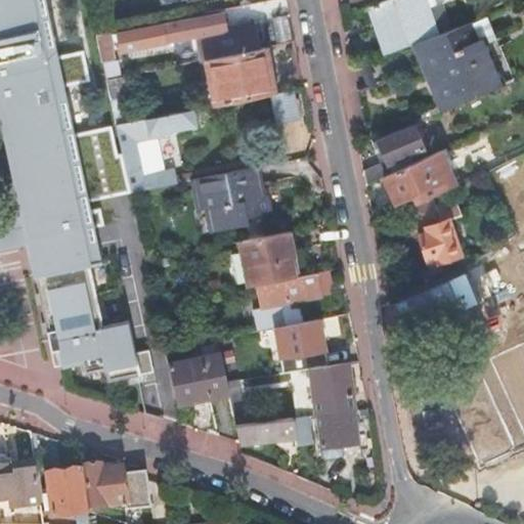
[(0,0),(0,125),(19,215),(26,245),(33,277),(35,277),(50,351),(56,350),(61,367),(80,364),(83,375),(103,370),(106,382),(139,375),(153,372),(148,351),(135,353),(128,320),(100,326),(99,323),(101,323),(89,265),(100,262),(93,227),(103,224),(99,208),(88,211),(86,202),(129,192),(121,155),(116,156),(110,127),(72,135),(61,87),(88,81),(82,51),(54,57),(42,0),(0,0)]
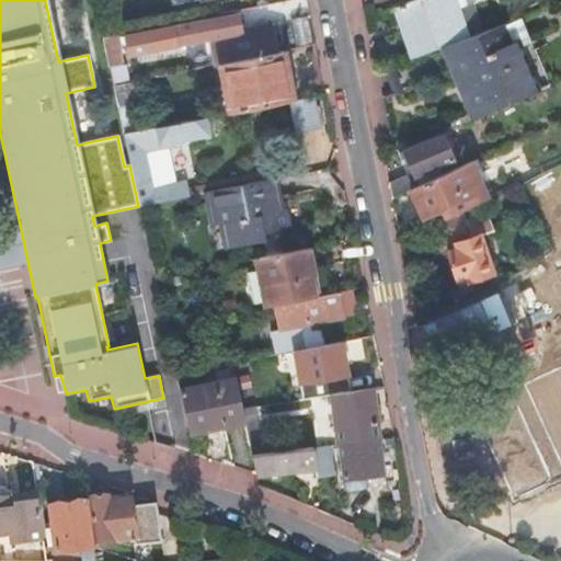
[(449,12),(444,0),(415,0),(396,8),(414,58),(442,48),(460,41),(449,12)]
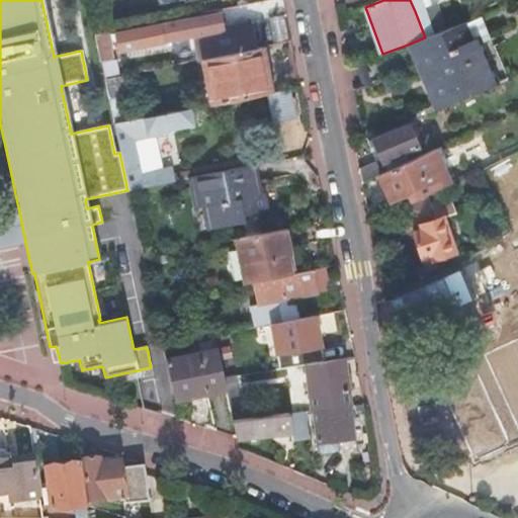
[(429,0),(410,0),(415,11),(432,6),(429,0)]
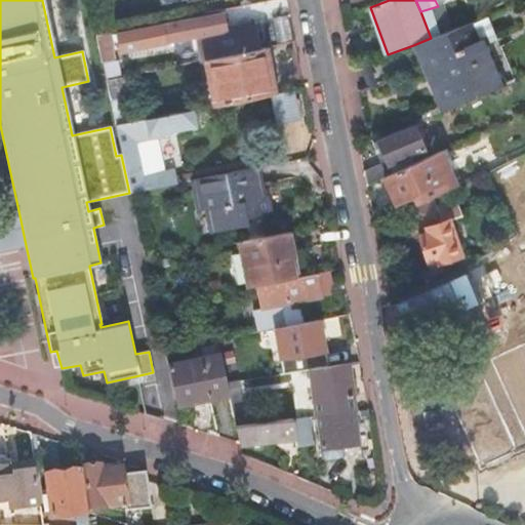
[(220,12),(117,35),(121,52),(155,45),(172,41),(194,37),(199,62),(205,61),(259,50),(254,25),(224,31),(220,12)]
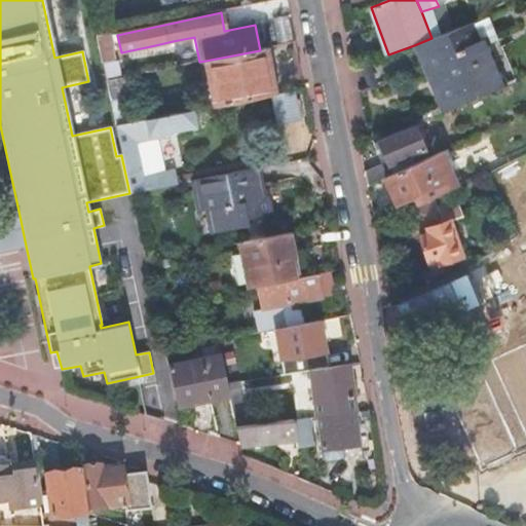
[(515,81),(487,17),(470,24),(477,42),(484,39),(504,85),(515,81)]
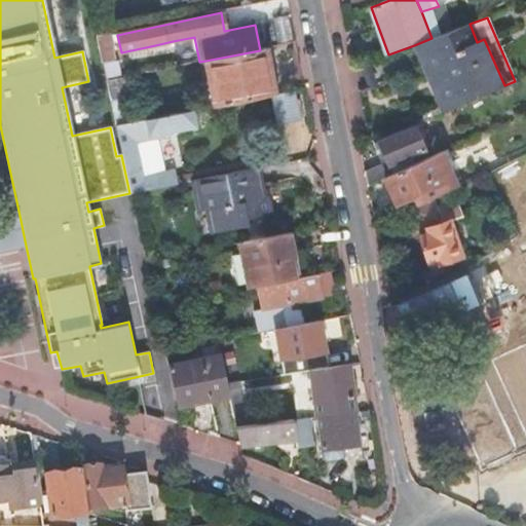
[(477,42),(470,24),(431,38),(414,45),(429,80),(437,76),(447,99),(440,102),(444,112),(504,85),(484,39),(477,42)]
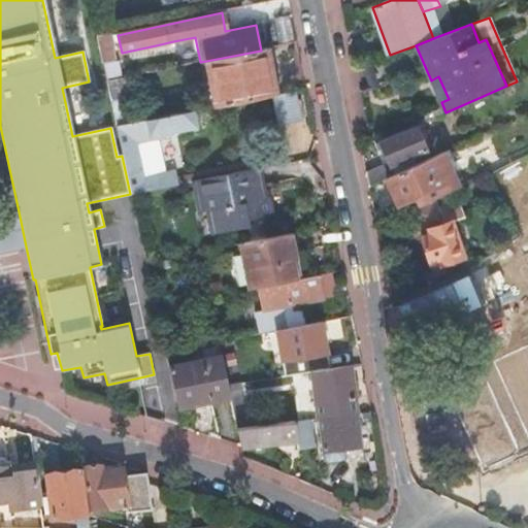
[(100,63),(114,61),(108,33),(95,36),(100,63)]
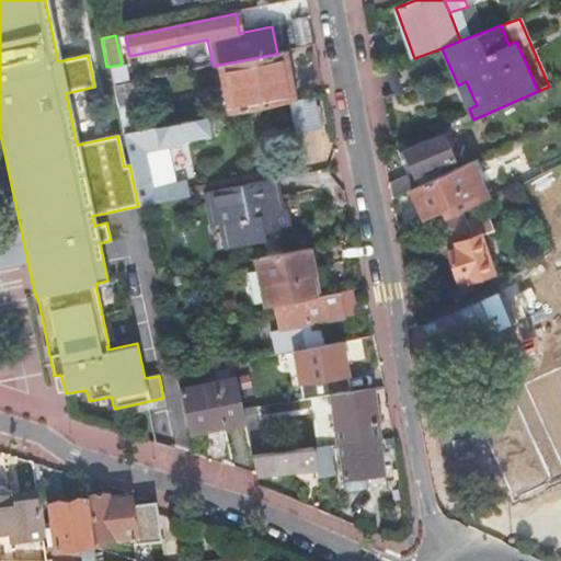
[(184,44),(165,48),(167,55),(185,50),(184,44)]
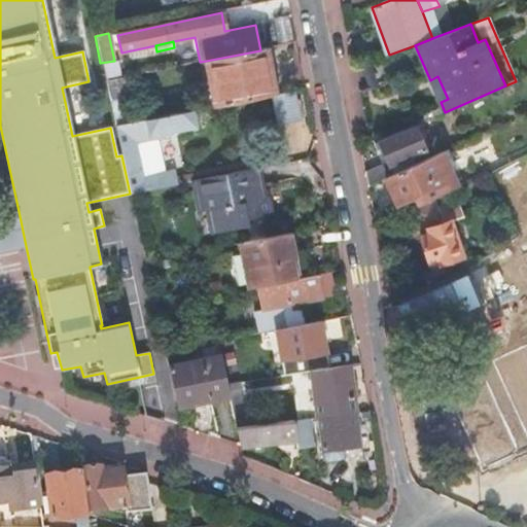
[(276,94),(266,49),(260,50),(206,61),(215,106),(270,95),(276,94)]
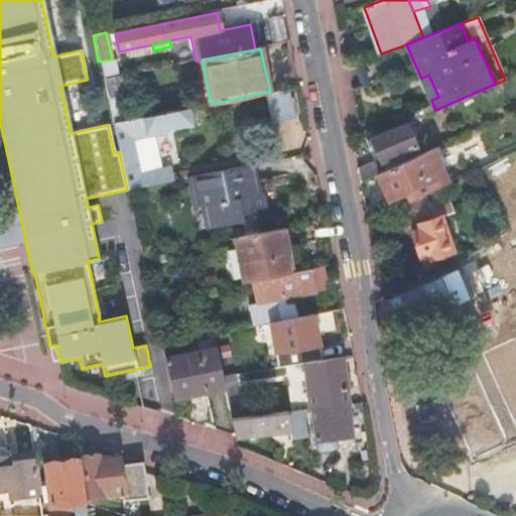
[(421,79),(431,100),(438,97),(428,75),(421,79)]
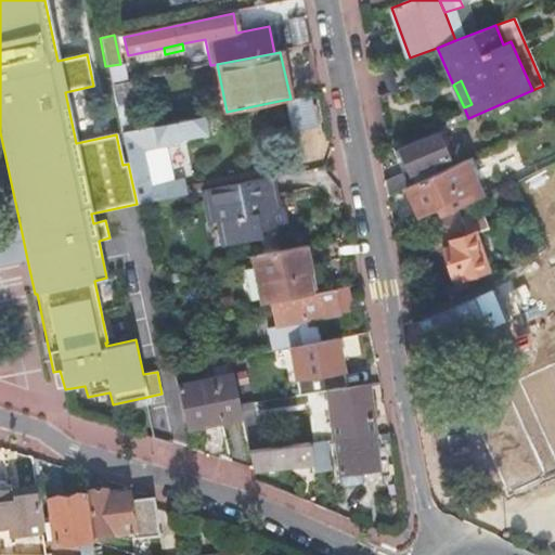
[(131,81),(110,86),(115,110),(136,104),(131,81)]
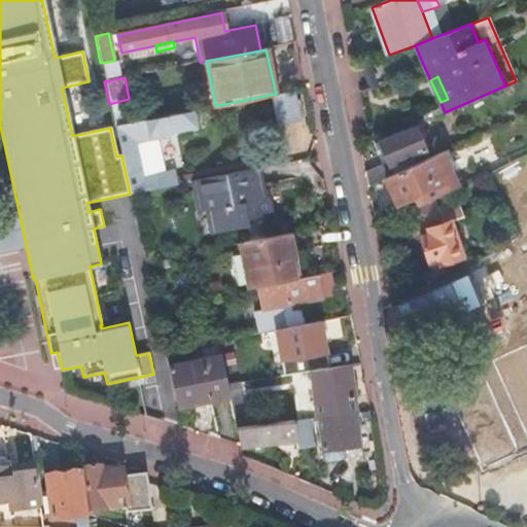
[(301,123),(293,91),(276,94),(270,95),(277,127),(301,123)]
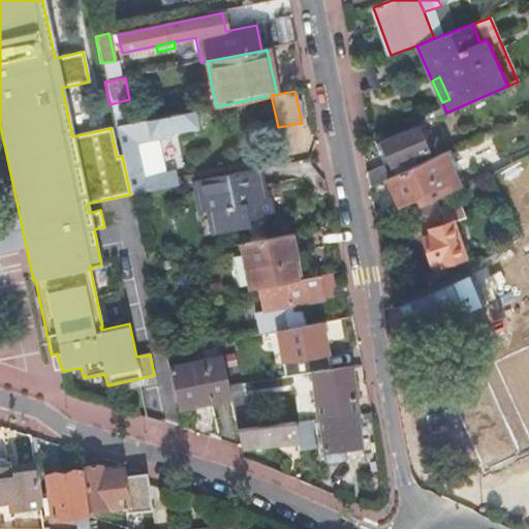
[(170,116),(115,127),(122,156),(130,194),(176,185),(178,184),(176,170),(163,173),(144,177),(136,144),(151,142),(151,136),(163,134),(196,127),(193,111),(170,116)]
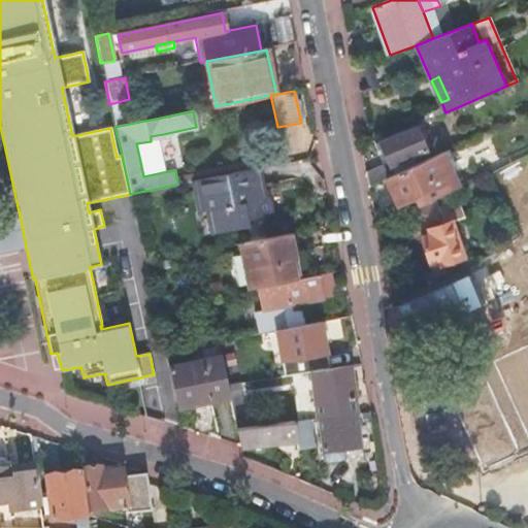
[(386,179),(394,175),(390,167),(425,151),(418,134),(423,132),(421,126),(416,128),(415,127),(374,144),(377,153),(383,150),(388,163),(366,173),(368,187),(386,179)]
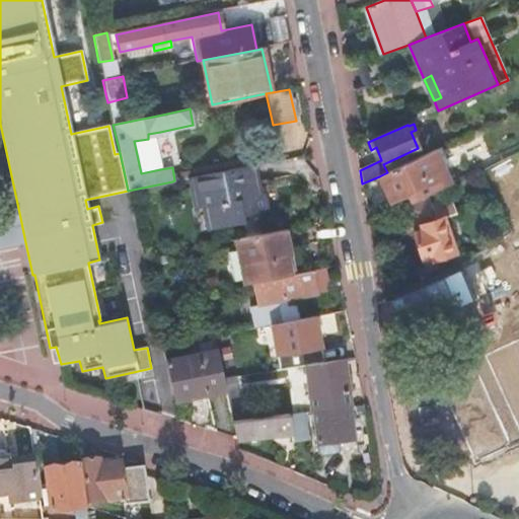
[(161,137),(160,132),(148,134),(148,139),(134,141),(141,173),(160,169),(153,138),(161,137)]
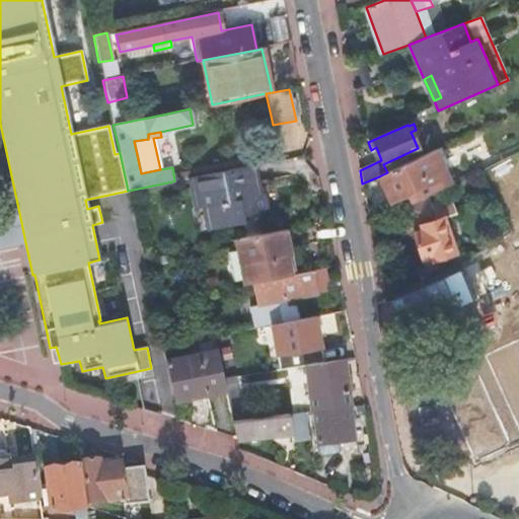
[(480,249),(518,341),(437,375),(477,463),(518,443),(518,150),(479,169),(509,231),(480,249)]
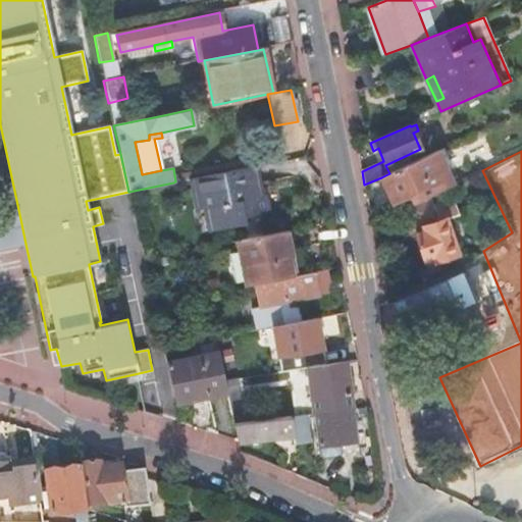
[(453,185),(437,152),(417,161),(389,173),(381,177),(393,203),(410,195),(414,202),(453,185)]
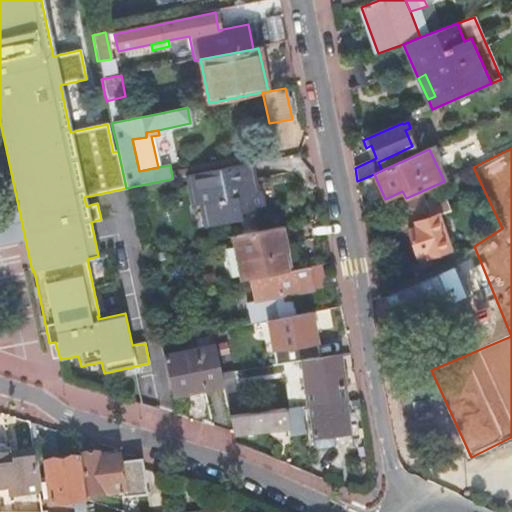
[(193,200),(201,198),(206,221),(240,214),(238,207),(260,203),(256,185),(247,187),(246,181),(251,180),(248,163),(188,175),(193,200)]
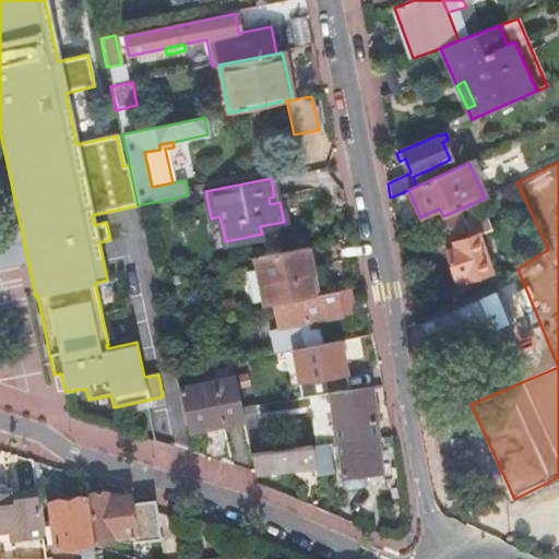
[(478,235),(490,230),(485,214),(464,221),(470,237),(452,242),(454,248),(445,252),(455,278),(464,276),(466,281),(491,273),(478,235)]
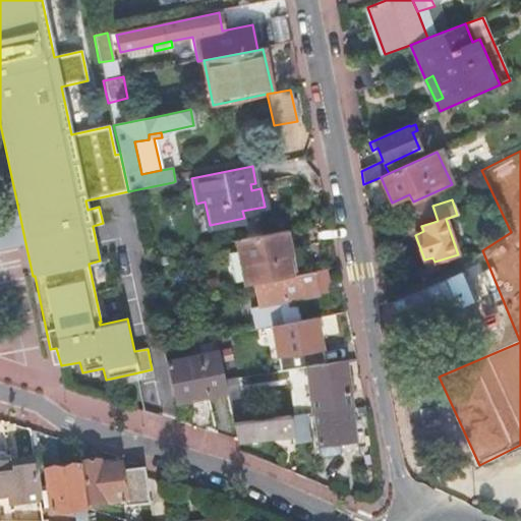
[(19,214),(0,217),(0,248),(25,243),(19,214)]
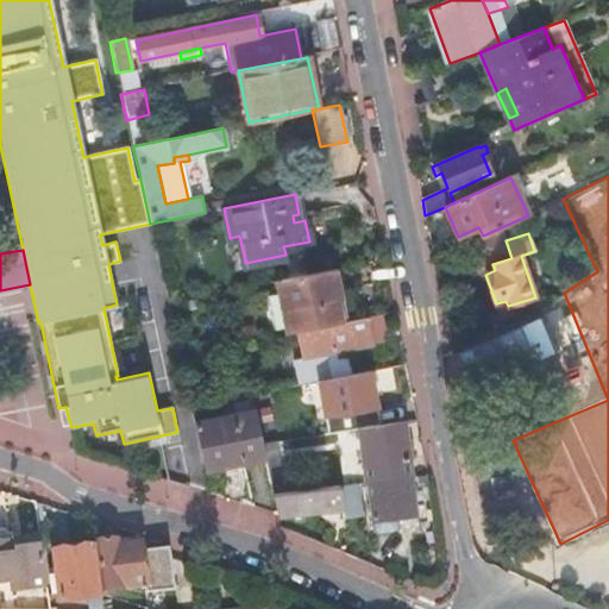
[(278,281),(278,282),(336,270),(336,269),(278,281)]
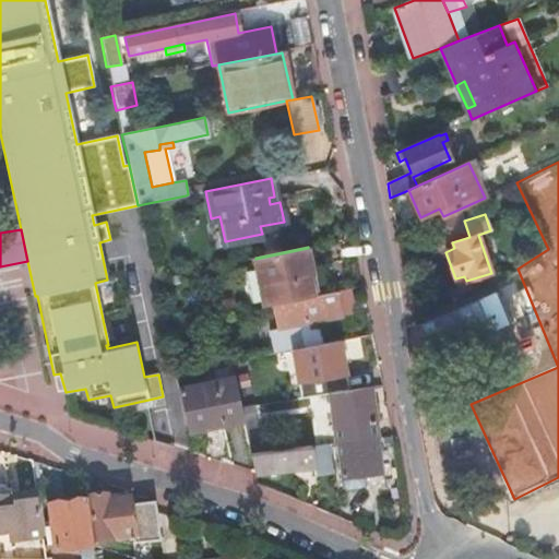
[(308,248),(256,259),(265,306),(273,304),(318,295),(318,294),(311,295),(307,276),(313,274),(308,248)]
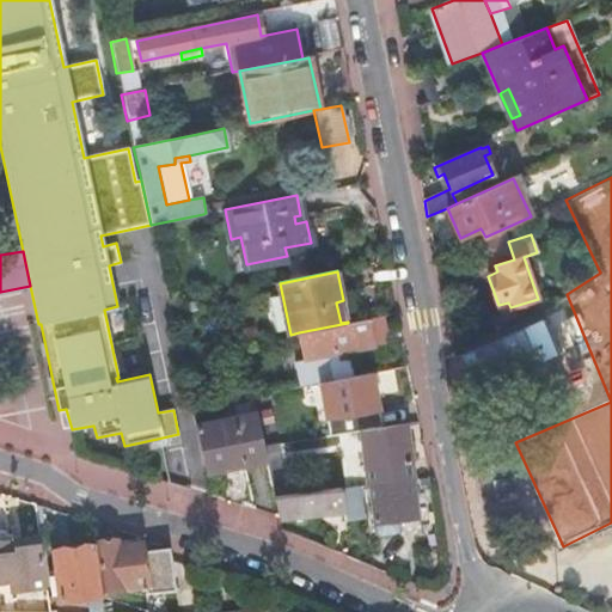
[(348,322),(343,300),(336,303),(341,323),(348,322)]
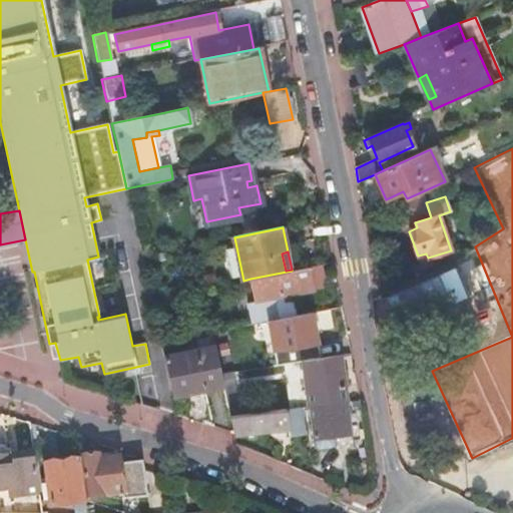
[(324,288),(319,265),(305,268),(292,271),(250,279),(255,302),(245,304),(250,326),(271,322),(278,320),(274,298),(324,288)]
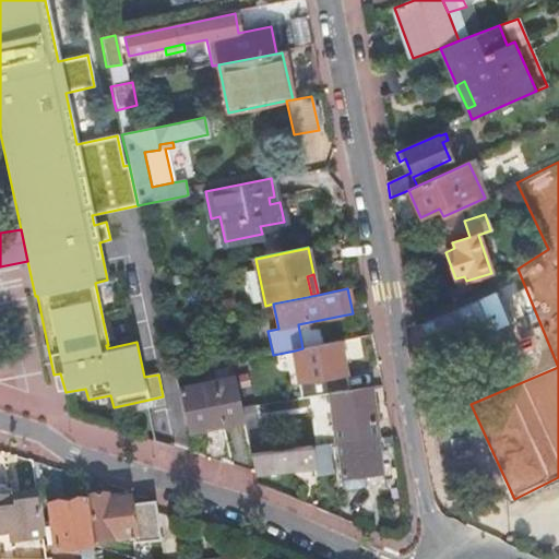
[(294,381),(296,399),(329,394),(347,391),(340,342),(302,348),(295,351),(299,380),(294,381)]
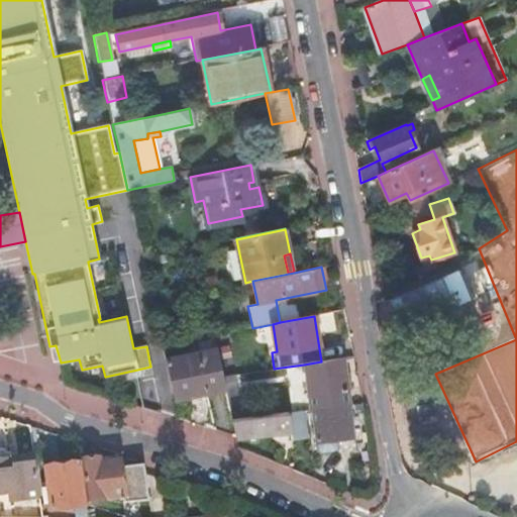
[(216,351),(167,363),(176,401),(224,389),(221,377),(216,351)]
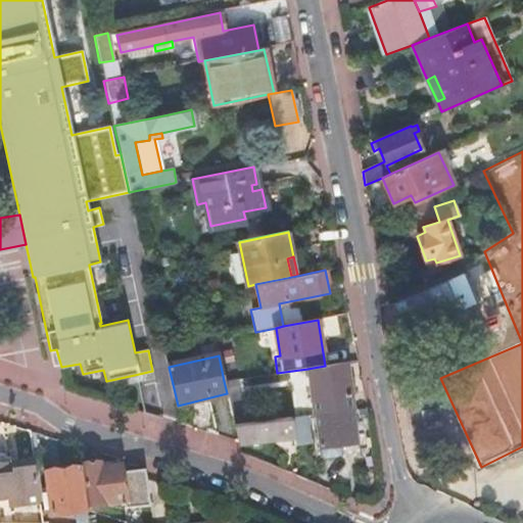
[(307,369),(314,415),(315,415),(351,410),(352,410),(346,363),(325,366),(307,369)]
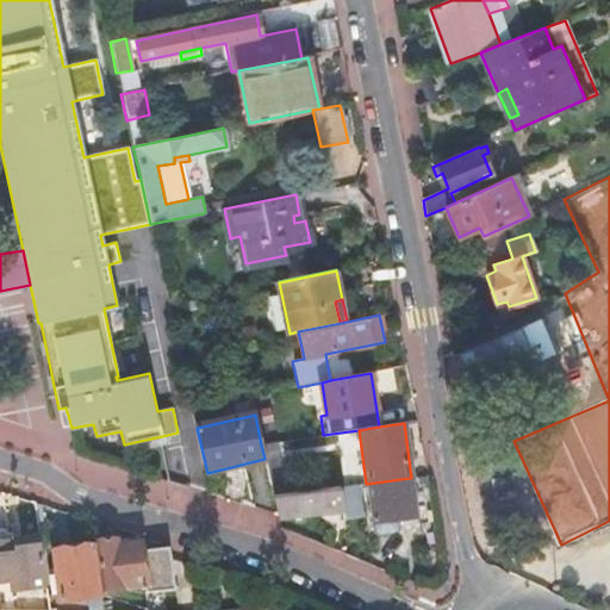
[(277,442),(261,444),(265,459),(273,496),(288,493),(277,442)]
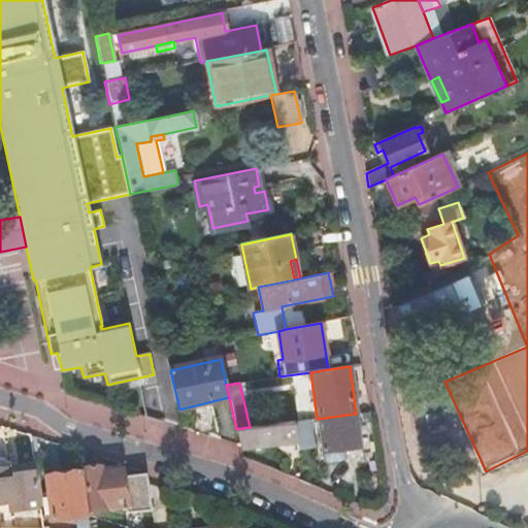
[(355,414),(318,419),(323,451),(360,446),(355,414)]
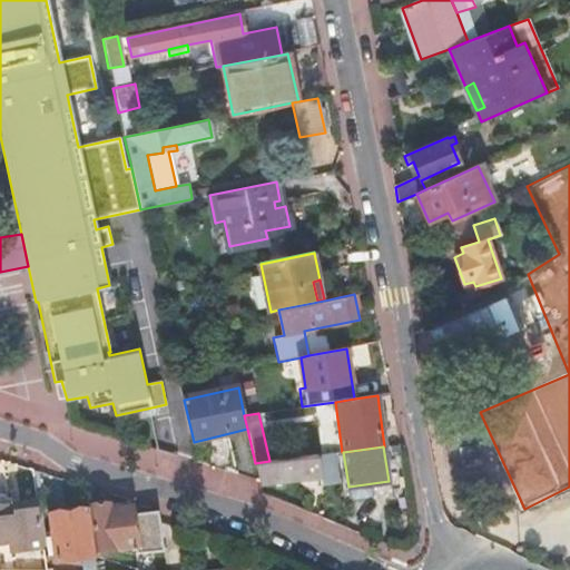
[(269,461),(255,463),(259,483),(320,474),(321,484),(337,482),(334,453),(316,455),(269,461)]
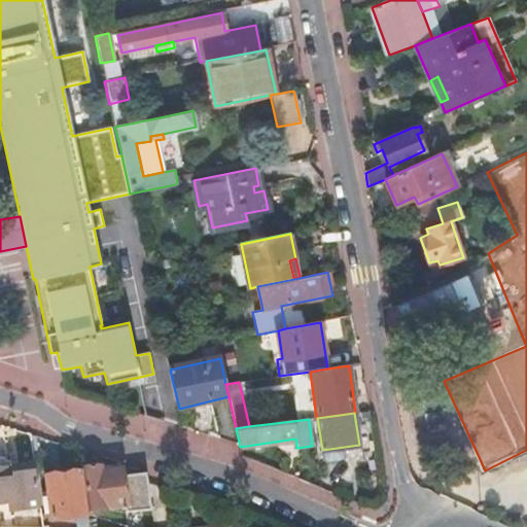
[(27,512),(40,510),(39,505),(35,470),(34,465),(9,468),(9,463),(6,463),(3,459),(0,459),(0,515),(9,514),(27,512)]
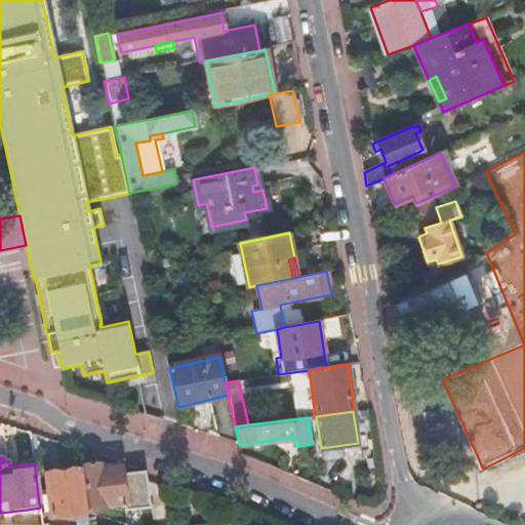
[(147,480),(146,470),(121,472),(121,471),(103,472),(102,467),(83,469),(89,510),(125,506),(126,512),(151,510),(147,480)]
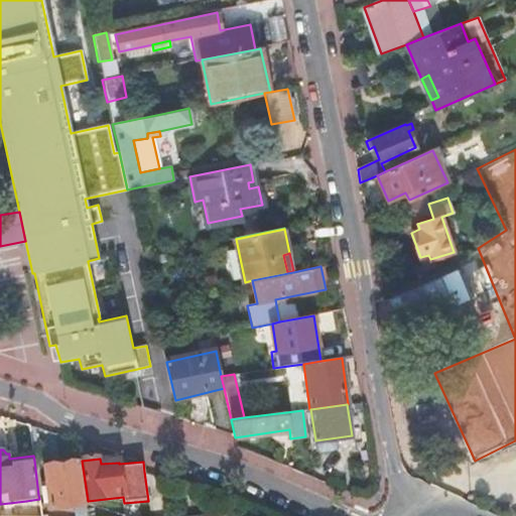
[(50,511),(86,507),(81,465),(44,469),(50,511)]
